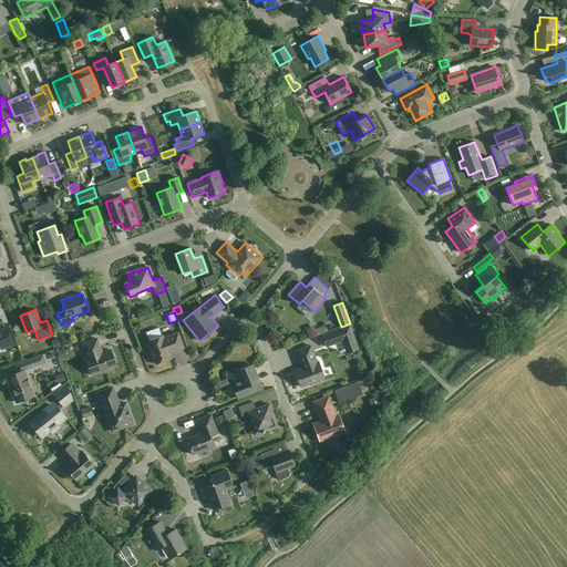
[(350,325),(321,336),(326,348),(342,341),(347,354),(360,350),(350,325)]
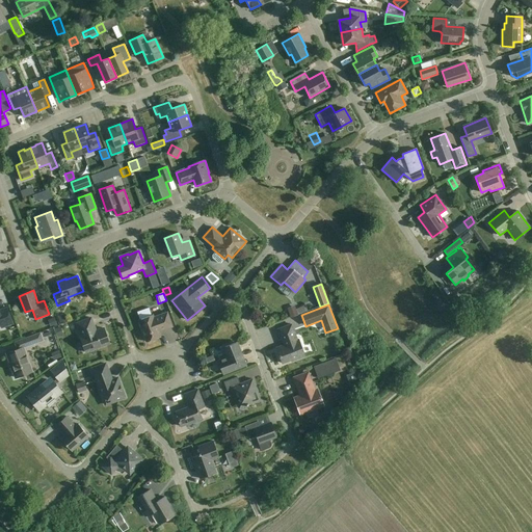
[(290,318),(298,315),(294,306),(287,309),(290,318)]
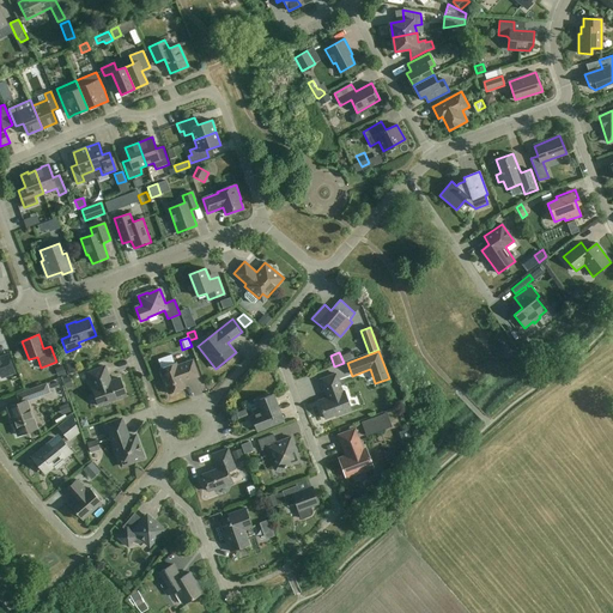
[(0,374),(1,377),(14,372),(8,356),(0,358),(0,374)]
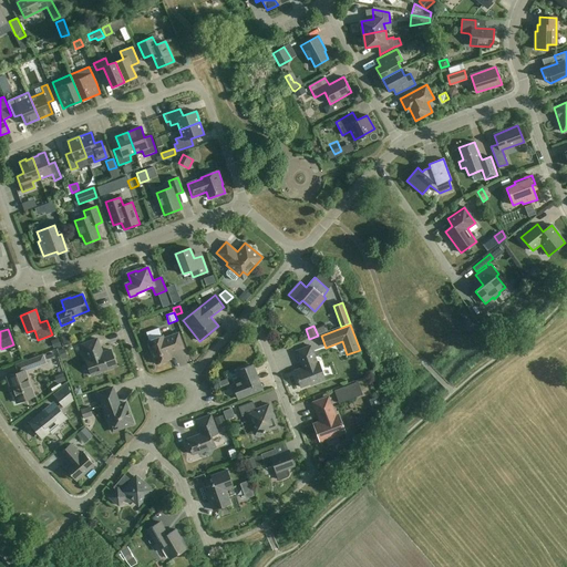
[(156,364),(172,359),(169,353),(184,348),(178,332),(164,338),(163,336),(147,341),(156,364)]
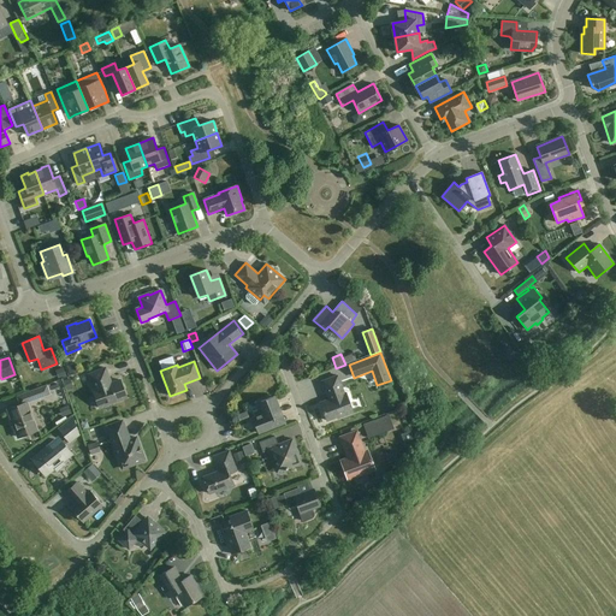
[(126,397),(120,380),(111,384),(106,368),(89,374),(94,390),(93,390),(100,408),(126,397)]
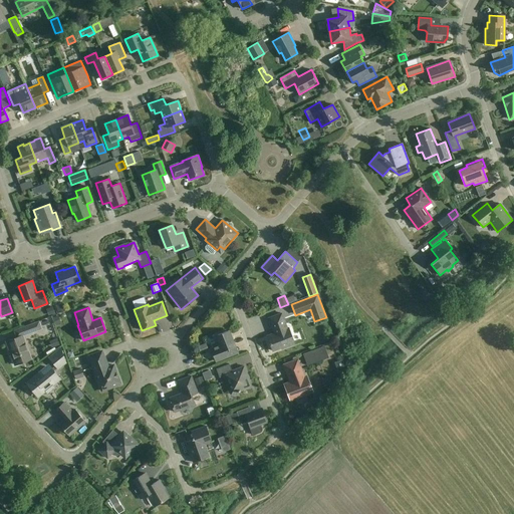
[(267,336),(273,351),(281,348),(281,349),(295,344),(289,327),(287,328),(282,313),(268,318),(274,333),(267,336)]
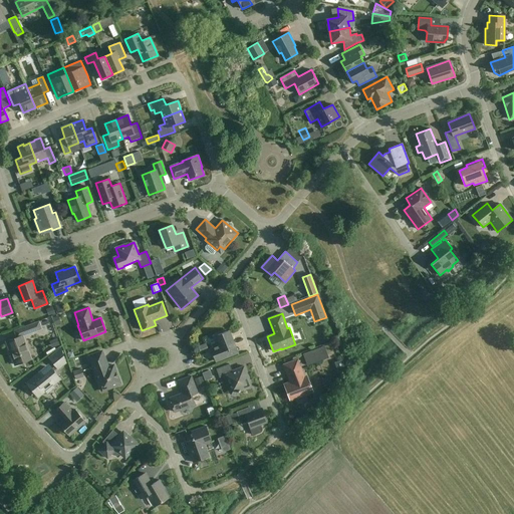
[(25,334),(41,328),(39,321),(22,327),(25,334)]
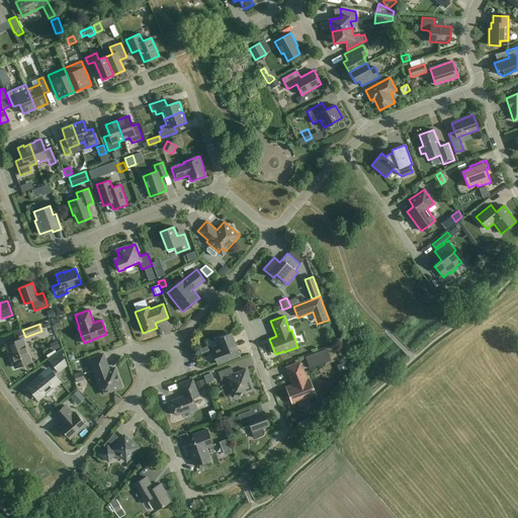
[(212,351),(218,364),(233,358),(231,352),(237,350),(230,334),(218,338),(222,348),(212,351)]
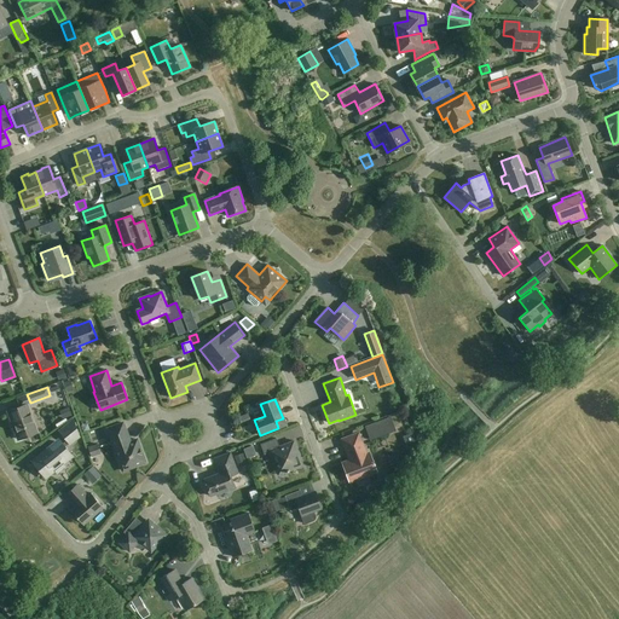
[(7,411),(18,440),(38,433),(27,404),(7,411)]
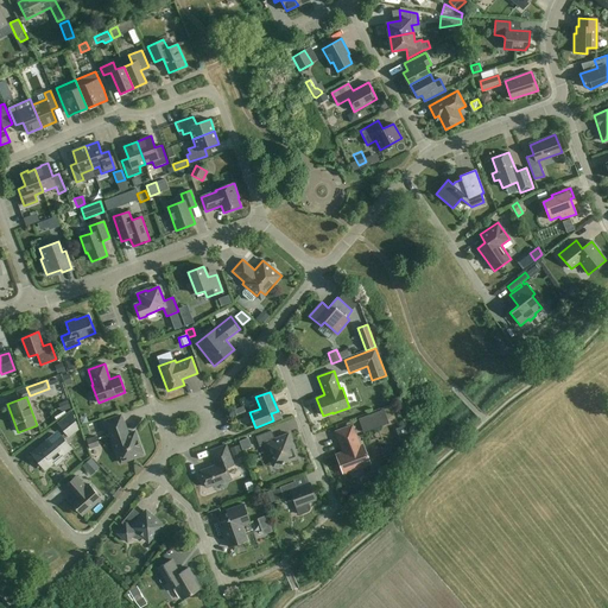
[(356,417),(362,431),(388,423),(382,407),(356,417)]
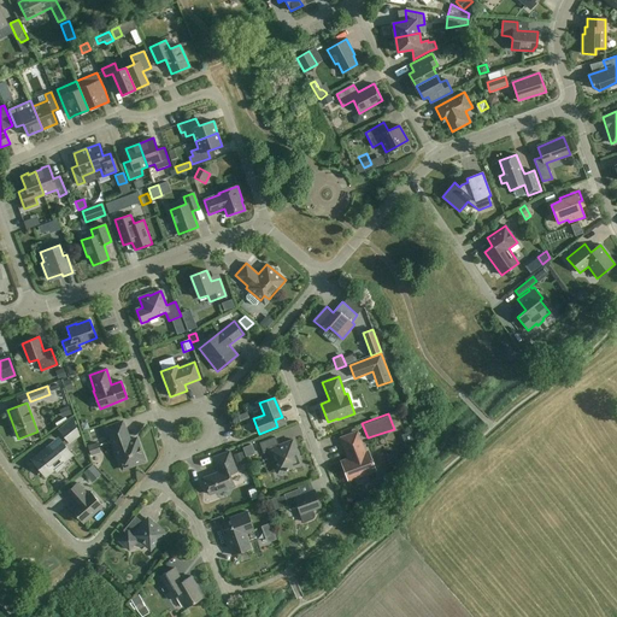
[(72,418),(59,430),(65,439),(52,450),(50,446),(46,450),(46,451),(33,460),(45,475),(71,454),(66,448),(78,435),(72,418)]
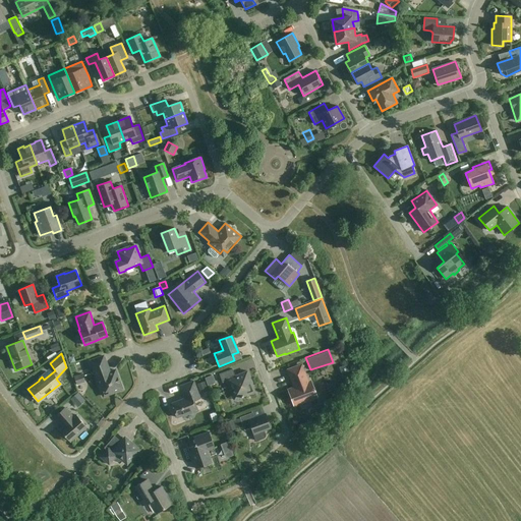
[(122,389),(115,370),(110,372),(104,356),(91,361),(103,396),(122,389)]
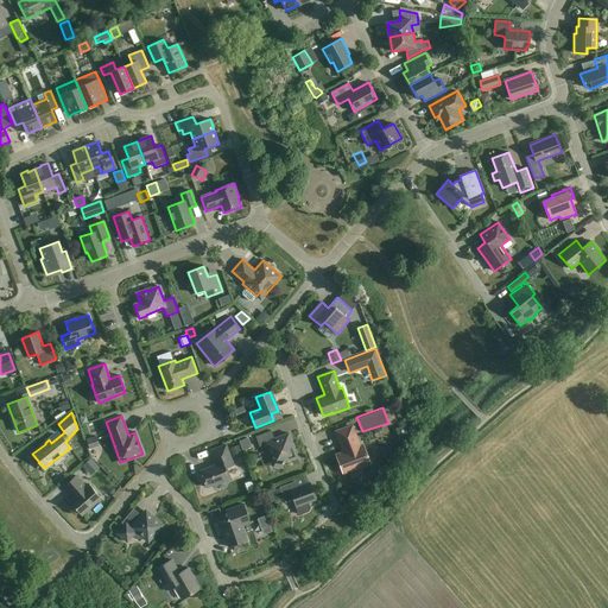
[(337,455),(343,473),(369,463),(362,445),(360,447),(352,426),(337,432),(344,453),(337,455)]
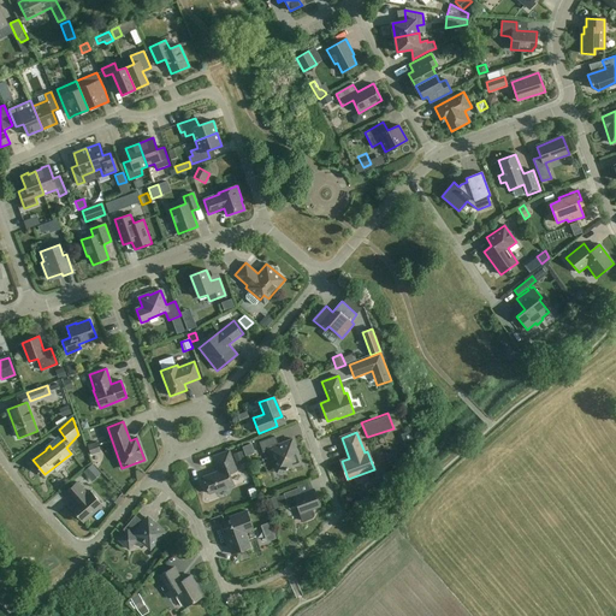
[(277,473),(302,463),(292,439),(278,444),(274,437),(259,442),(262,452),(268,450),(277,473)]
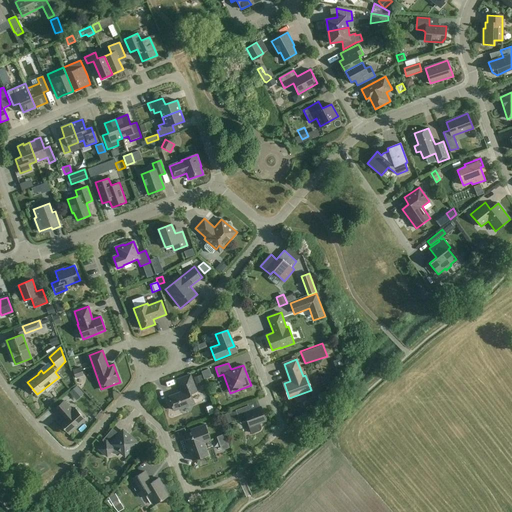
[(80,367),(72,370),(75,378),(83,376),(80,367)]
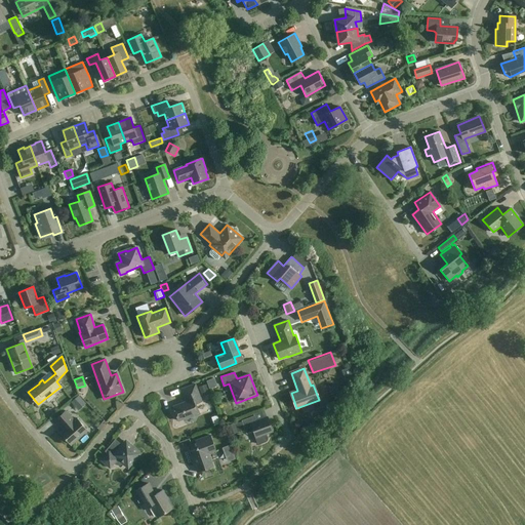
[(209,378),(212,386),(218,382),(216,376),(209,378)]
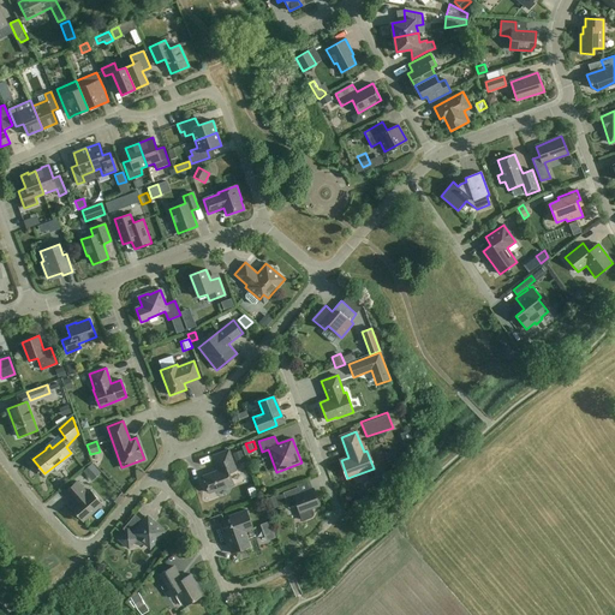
[(228,449),(213,455),(219,470),(203,476),(209,493),(218,490),(219,490),(234,485),(230,472),(237,470),(228,449)]
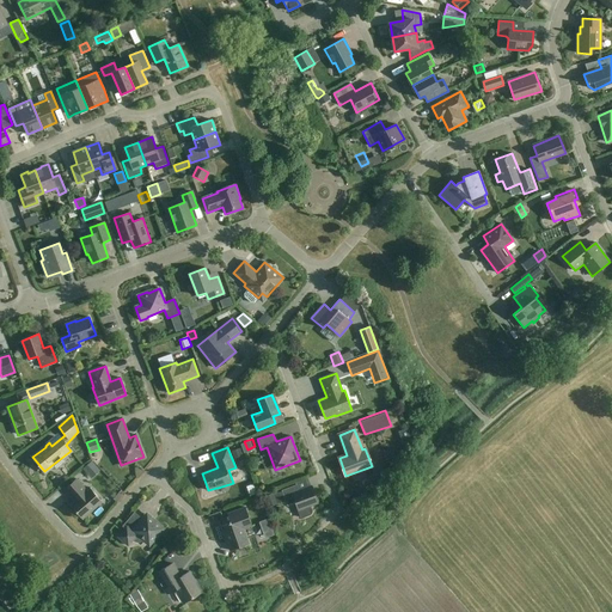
[(83,469),(92,478),(101,470),(92,460),(83,469)]
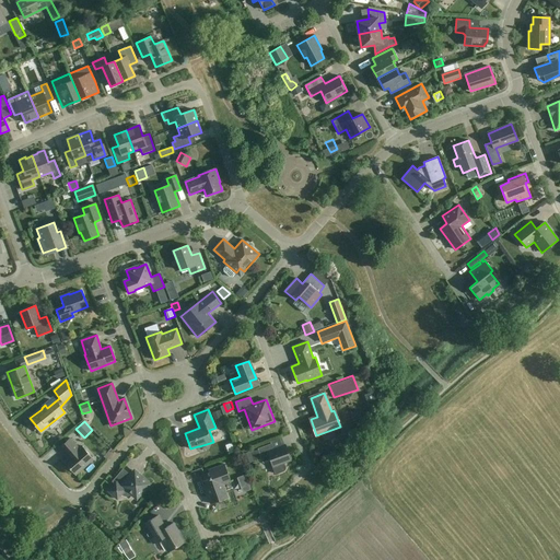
[(76,475),(93,459),(82,446),(79,448),(70,439),(59,447),(66,455),(67,454),(69,457),(63,462),(76,475)]
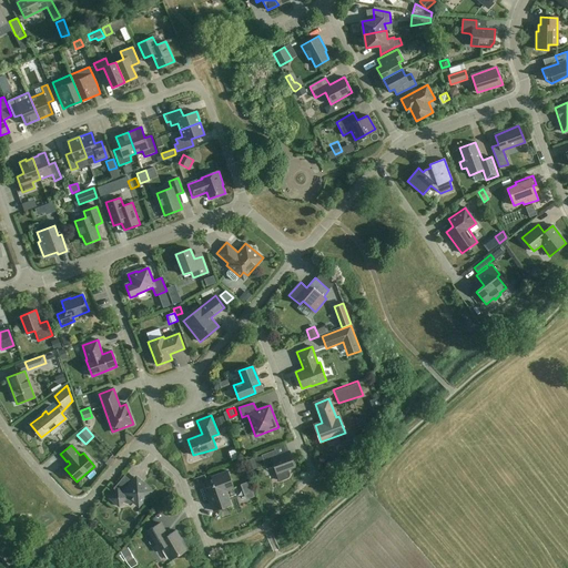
[(274,466),(276,473),(280,482),(288,478),(290,475),(287,468),(295,466),(290,452),(277,456),(275,450),(262,455),(254,458),(257,467),(265,464),(266,469),(274,466)]
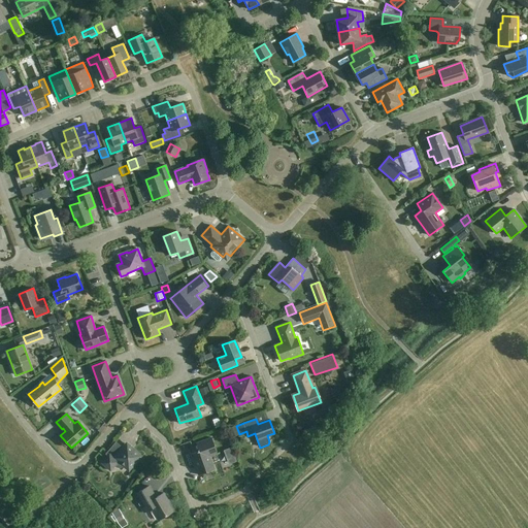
[(208,456),(218,453),(211,438),(196,443),(199,452),(191,454),(199,475),(215,469),(211,461),(210,462),(208,456)]
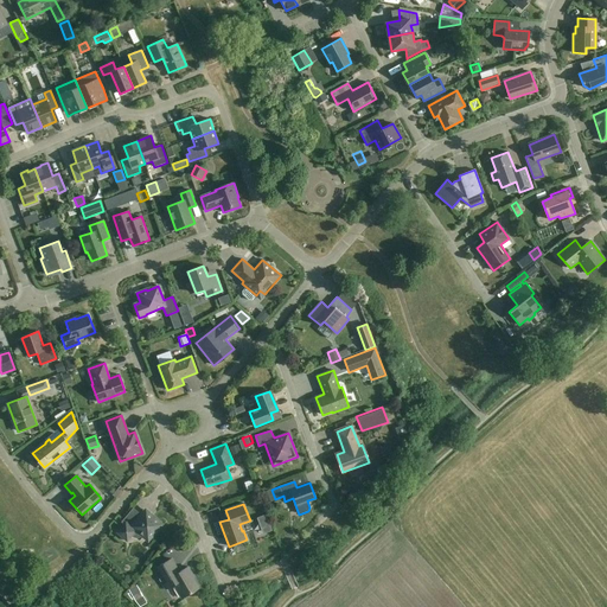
[(141,536),(142,535),(145,532),(151,537),(161,524),(149,513),(146,517),(141,517),(133,510),(122,522),(125,524),(116,532),(127,541),(132,536),(133,537),(134,537),(135,538),(136,538),(138,538),(139,537),(140,537),(141,536)]
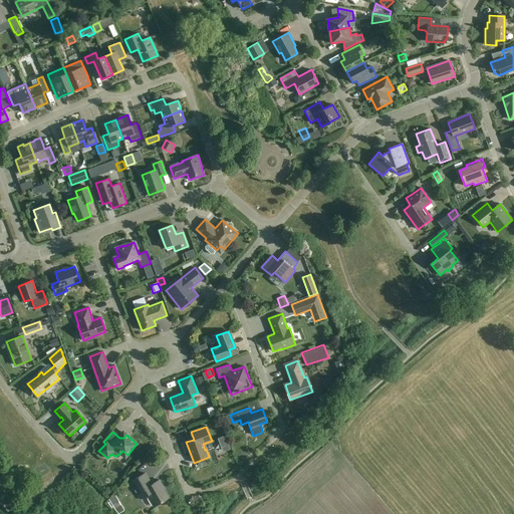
[(225,451),(231,449),(226,438),(220,440),(225,451)]
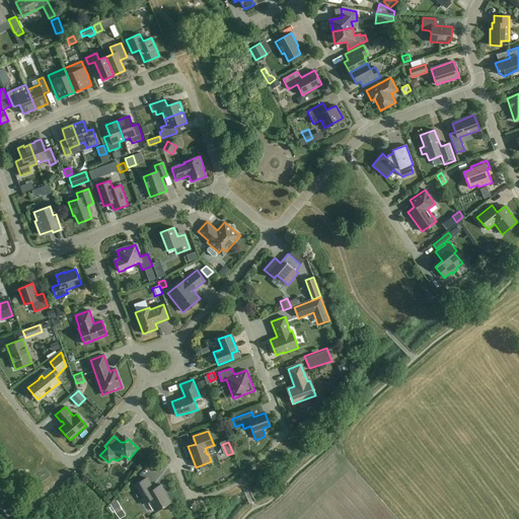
[(155,511),(170,503),(164,494),(165,493),(160,485),(151,490),(149,487),(151,486),(147,477),(132,487),(142,504),(148,500),(155,511)]
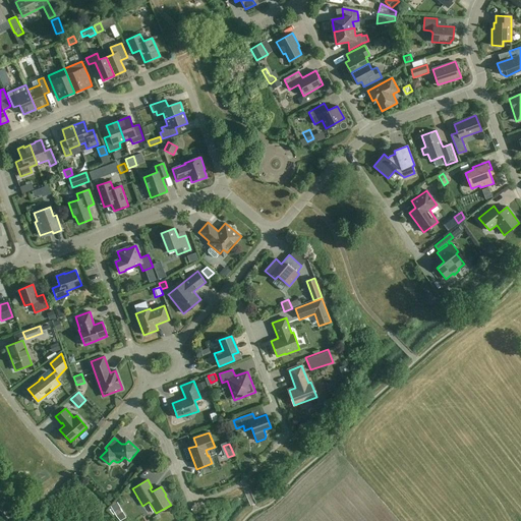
[(110,506),(116,516),(123,512),(117,502),(110,506)]
